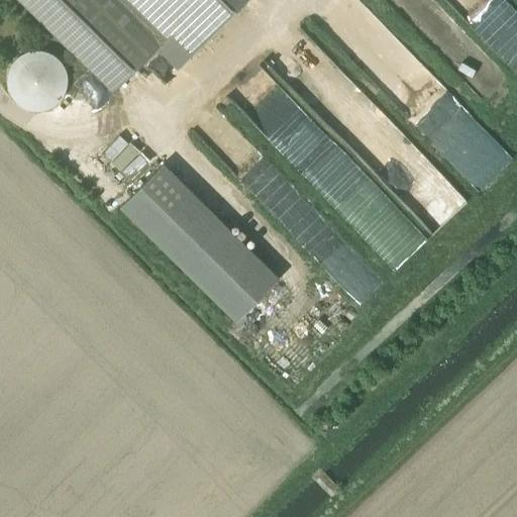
[(245,0),(24,0),(116,90),(158,47),(179,68),(245,0)]
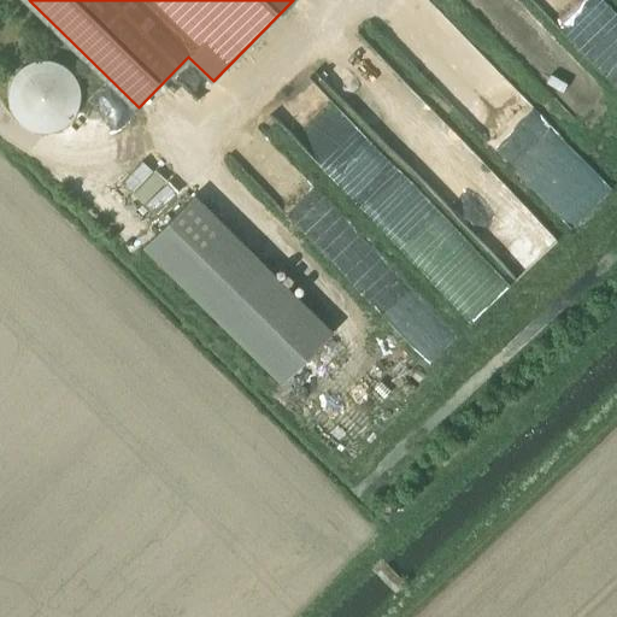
[(407,0),(389,19),(535,160),(562,133),(424,0),(407,0)]
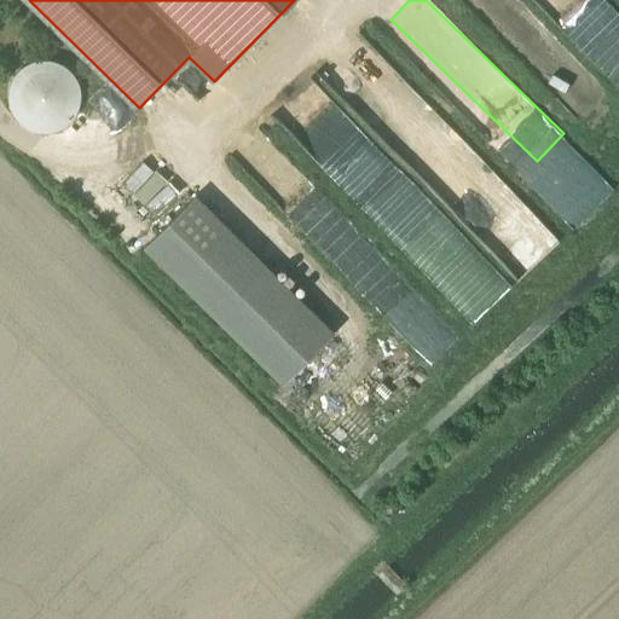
[(618,86),(618,13),(612,7),(576,44),(618,86)]
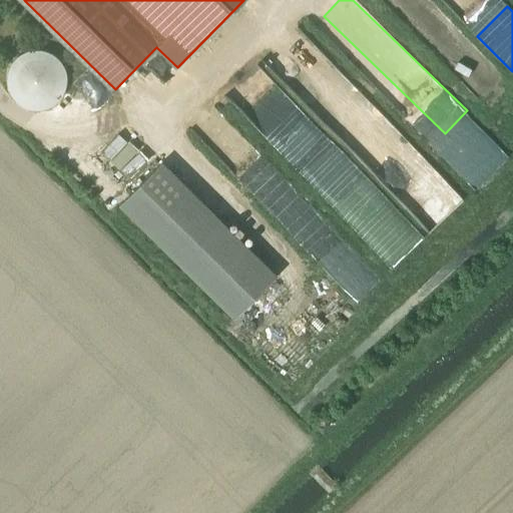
[(9,89),(12,93),(15,98),(18,101),(23,104),(27,107),(32,108),(38,108),(43,108),(48,106),(52,104),(57,101),(60,98),(63,93),(66,89),(67,84),(67,78),(67,73),(66,68),(63,64),(60,59),(57,56),(52,53),(48,50),(43,49),(38,49),(32,49),(27,50),(23,53),(18,56),(15,59),(12,64),(10,68),(8,73),(8,78),(8,84),(9,89)]
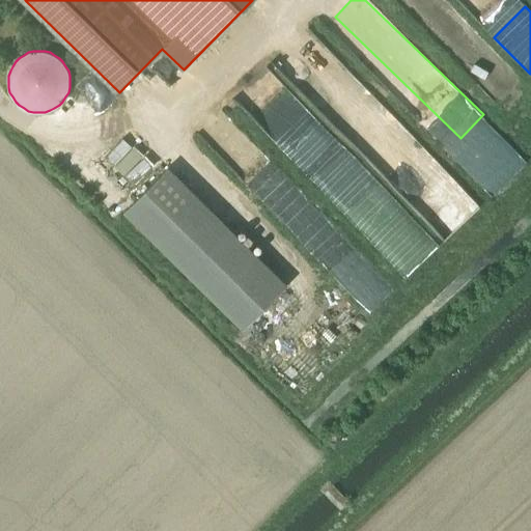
[(298,152),(298,167),(341,167),(340,119),(279,120),(279,152),(298,152)]
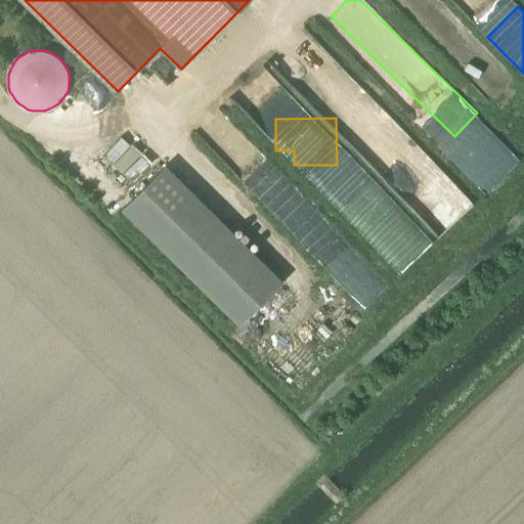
[(106,148),(133,175),(153,157),(127,129),(106,148)]
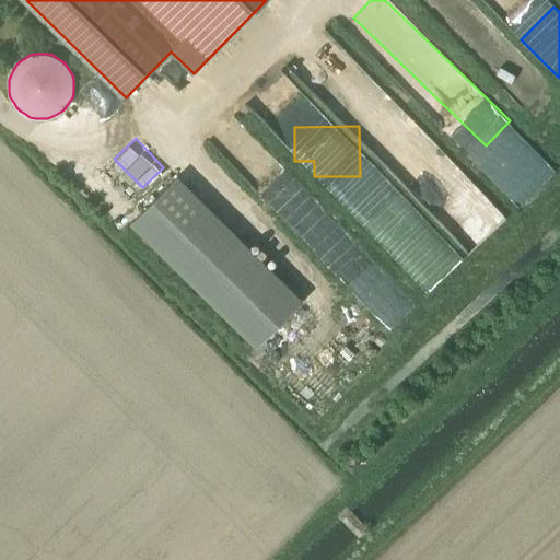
[(163,255),(209,208),(177,176),(131,223),(163,255)]
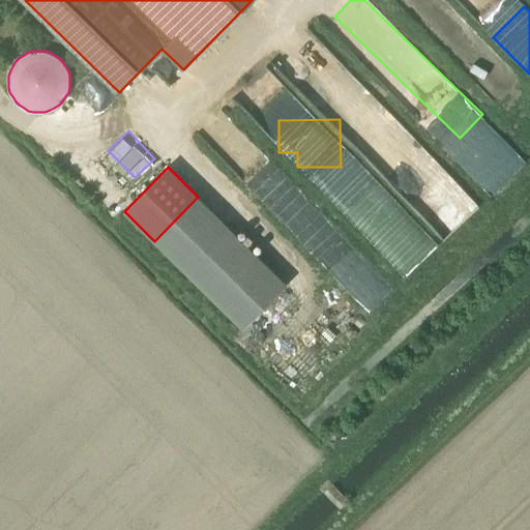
[(290,346),(273,369),(289,380),(305,358),(290,346)]
